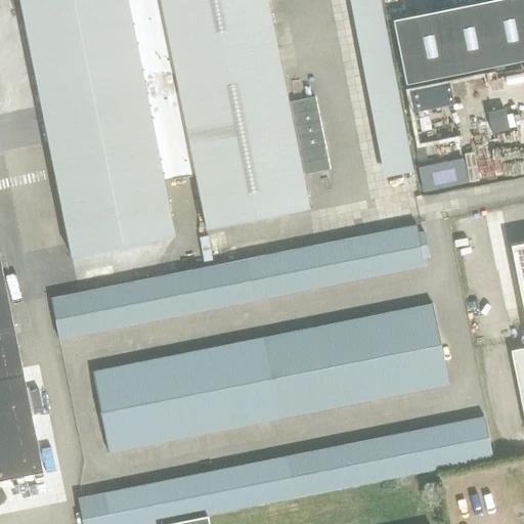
[(18,0),(71,256),(174,235),(163,182),(194,176),(206,229),(309,209),(266,0),(18,0)]
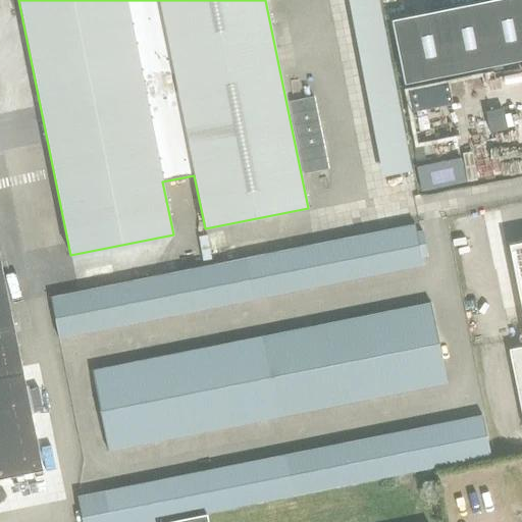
[(415,170),(383,0),(353,0),(385,175),(415,170)]
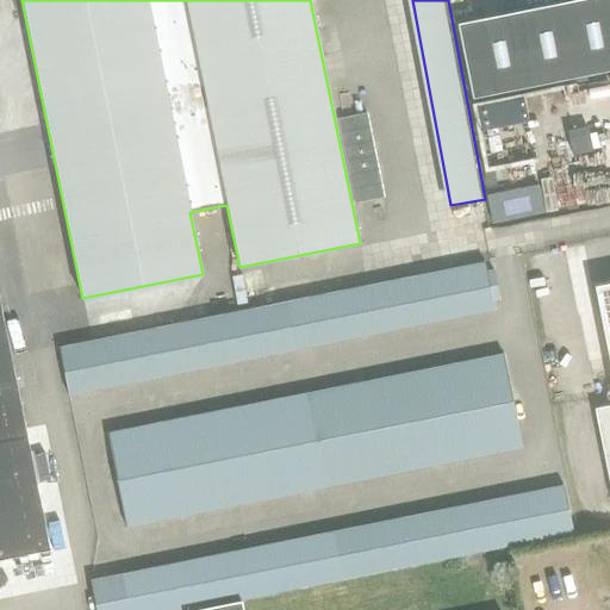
[(609,0),(574,0),(456,24),(472,99),(609,70),(609,0)]
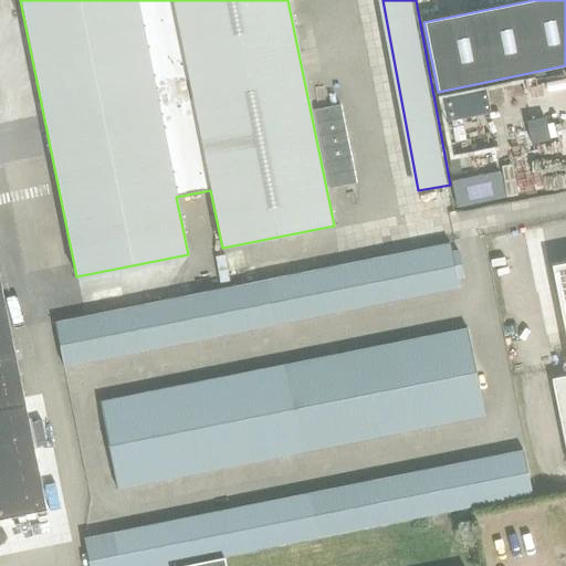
[(485,90),(441,98),(446,122),(490,113),(485,90)]
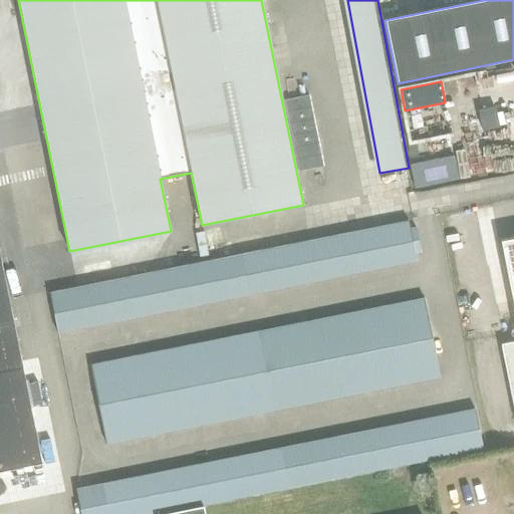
[(309,95),(284,100),(298,172),(323,167),(309,95)]
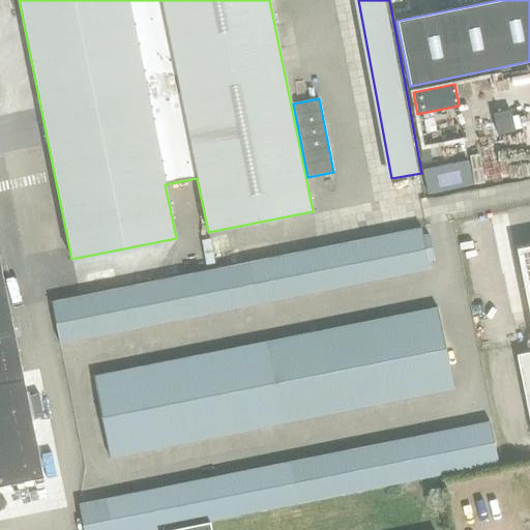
[(463,162),(452,164),(458,188),(468,186),(463,162)]
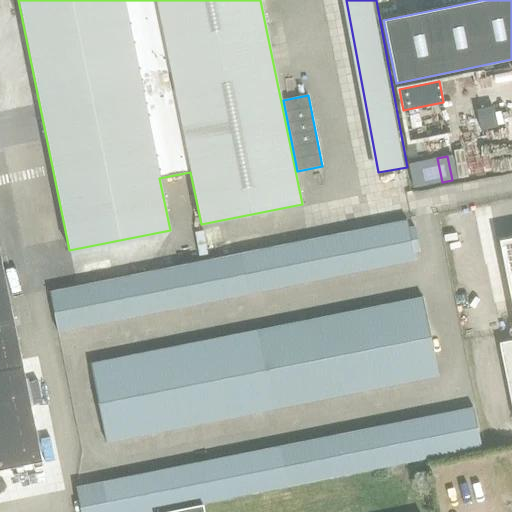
[(437,158),(418,162),(423,186),(442,182),(437,158)]
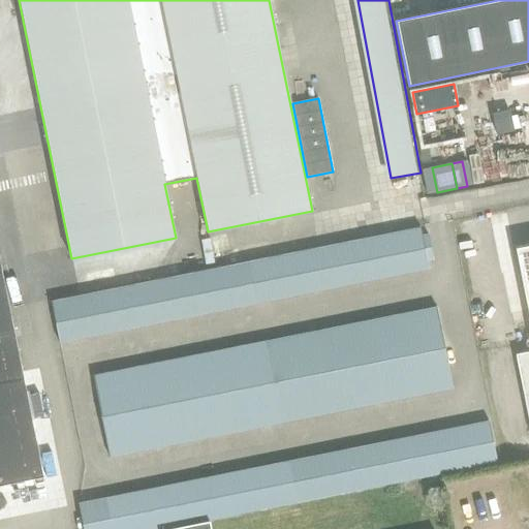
[(432,167),(422,170),(427,194),(437,192),(432,167)]
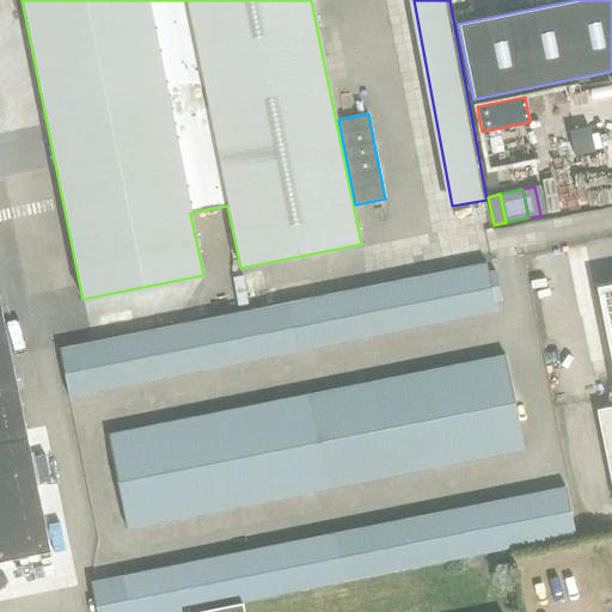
[(479,314),(496,311),(494,303),(488,273),(487,264),(470,267),(479,314)]
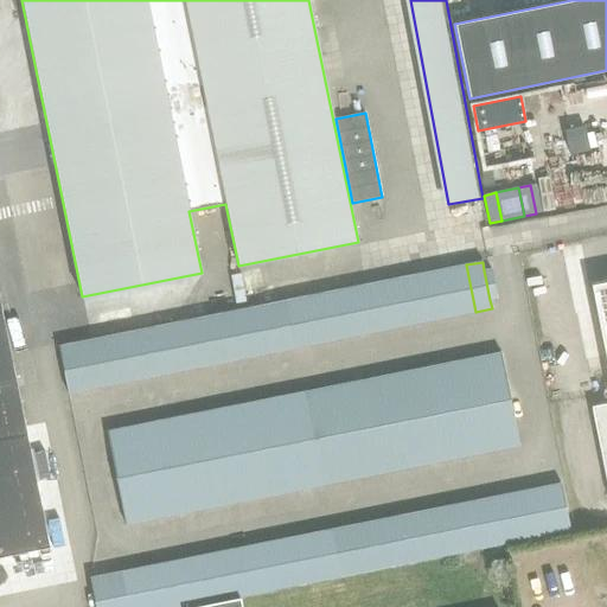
[(457,267),(449,268),(459,315),(475,312),(466,264),(457,267)]
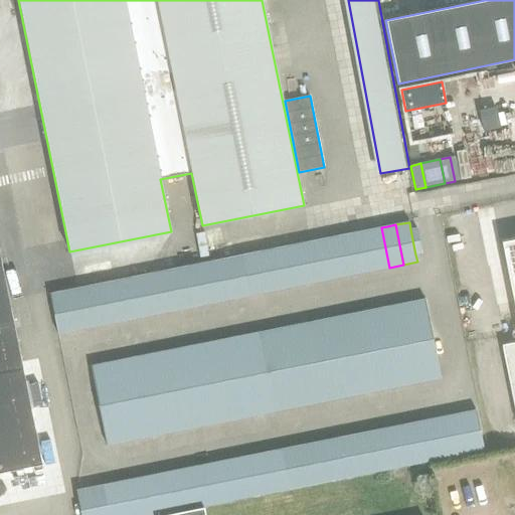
[(381,227),(367,230),(375,271),(389,268),(381,227)]
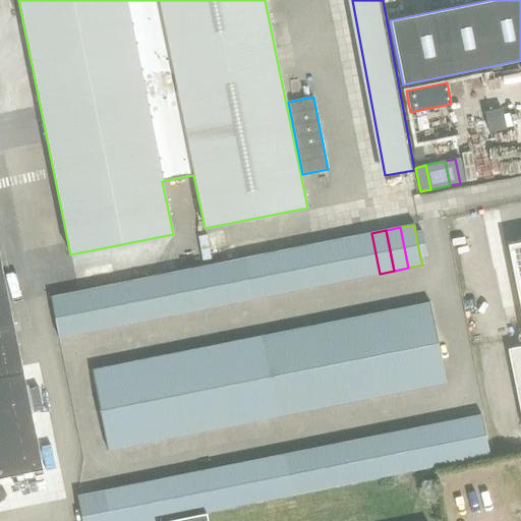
[(420,257),(426,256),(421,231),(415,232),(420,257)]
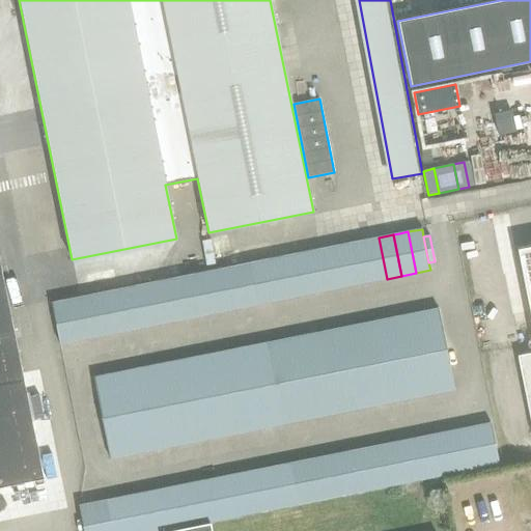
[(379,238),(364,241),(372,282),(387,279),(379,238)]
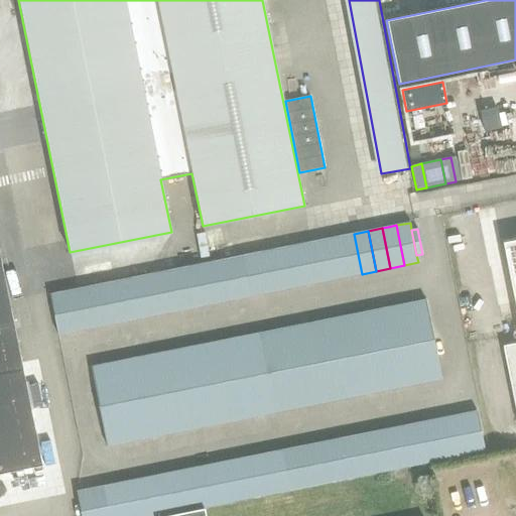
[(354,234),(340,237),(348,276),(362,274),(354,234)]
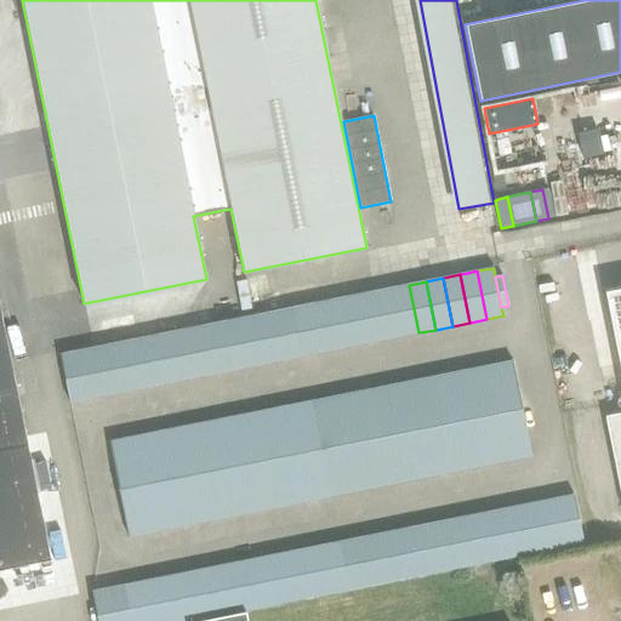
[(409,285),(393,289),(403,336),(419,332),(409,285)]
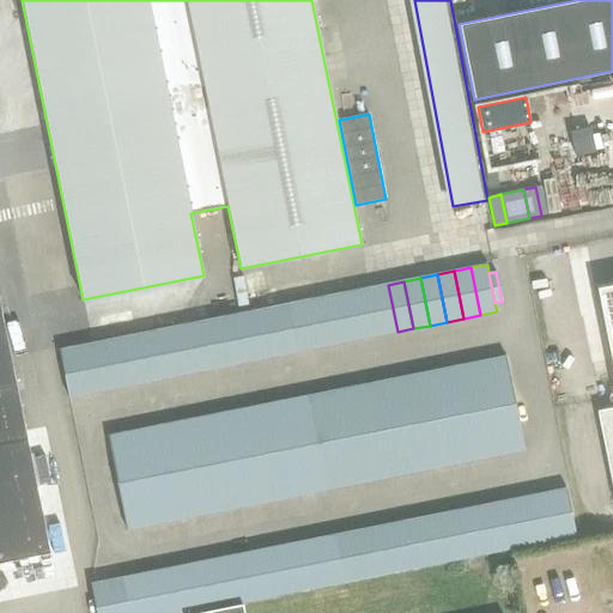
[(612,491),(612,284),(596,287),(612,369),(612,407),(598,411),(612,491)]
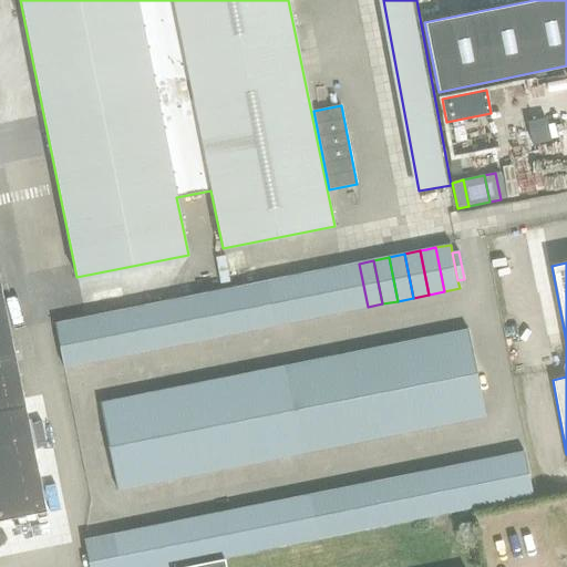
[(359,264),(343,266),(352,310),(368,307),(359,264)]
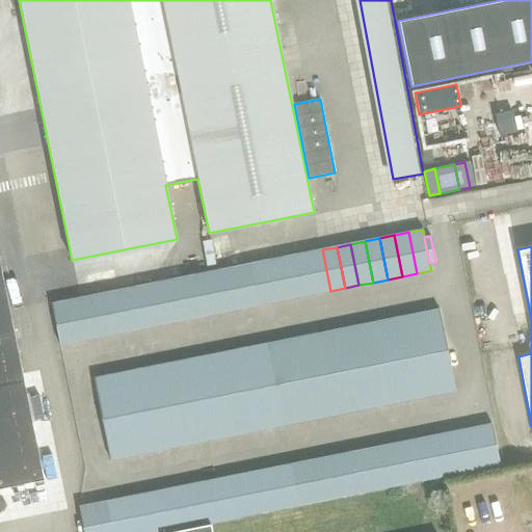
[(316,294),(330,291),(322,249),(308,253),(316,294)]
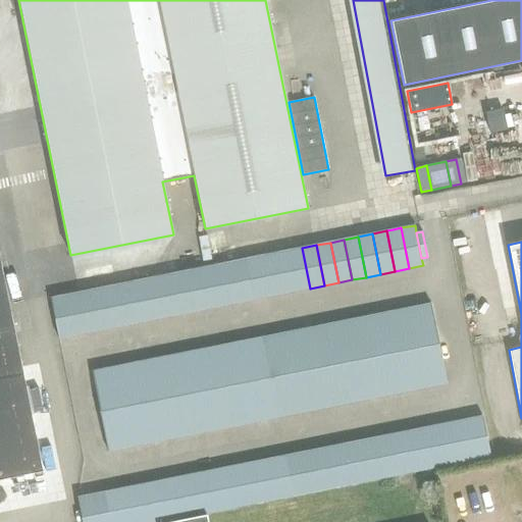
[(302,248),(288,251),(296,292),(310,289),(302,248)]
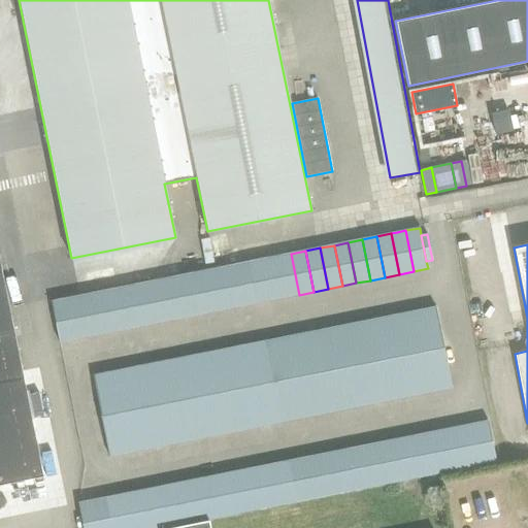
[(285,297),(299,295),(291,254),(276,257),(285,297)]
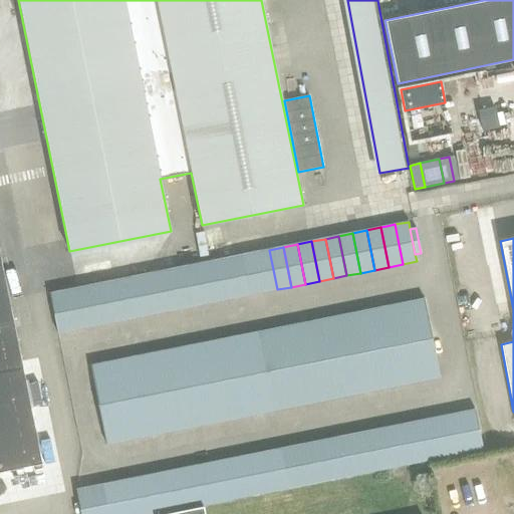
[(269,250),(255,252),(263,292),(277,289),(269,250)]
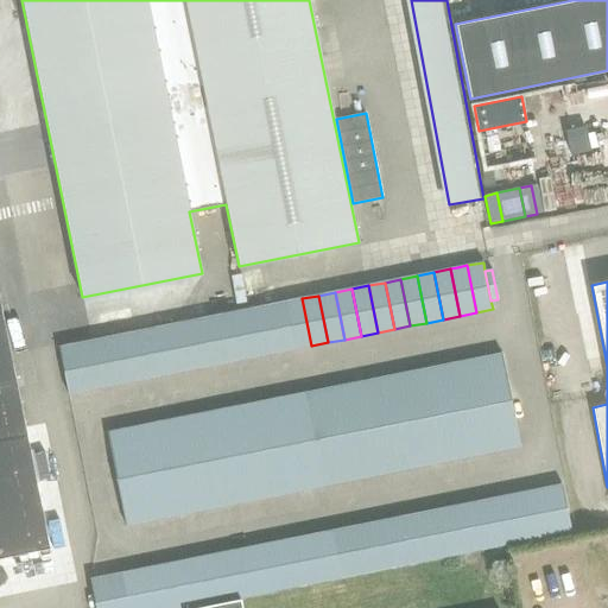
[(311,346),(302,298),(286,302),(295,349),(311,346)]
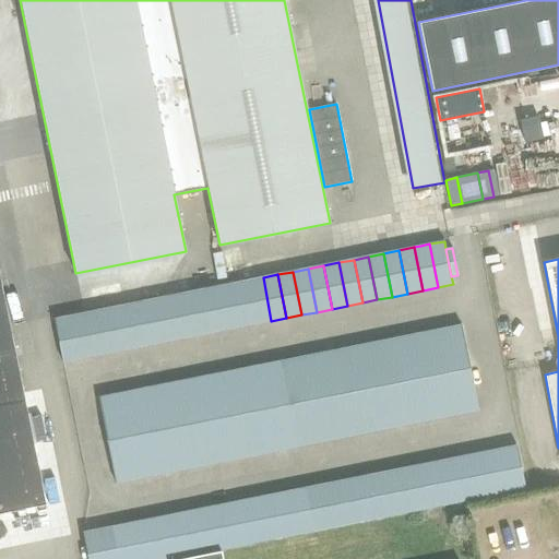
[(248,281),(257,323),(271,321),(263,277),(248,281)]
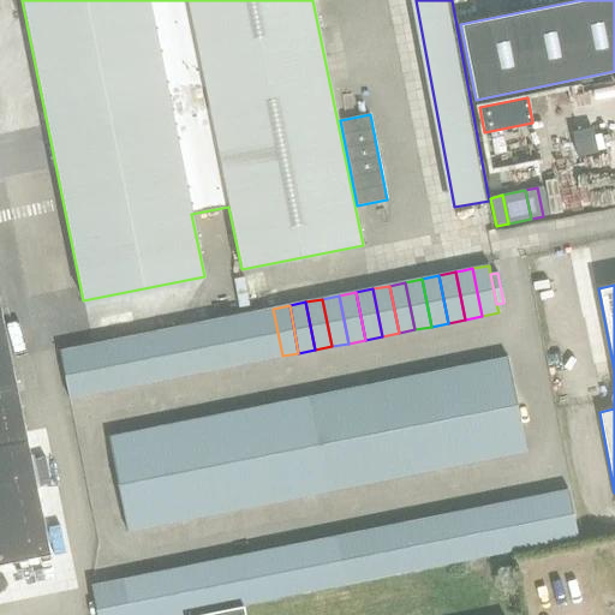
[(0,565),(49,555),(0,309),(0,565)]
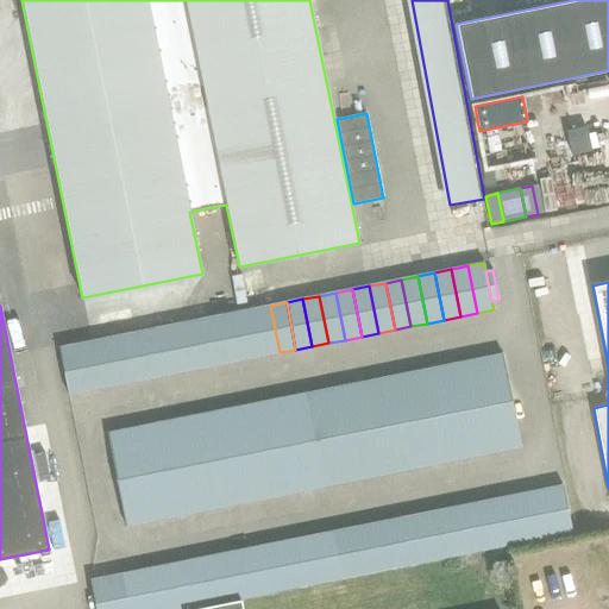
[(270,306),(253,309),(263,356),(280,352),(270,306)]
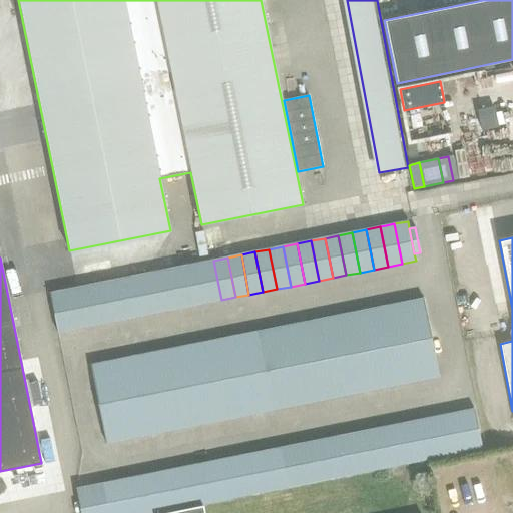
[(213,261),(199,264),(207,303),(221,300),(213,261)]
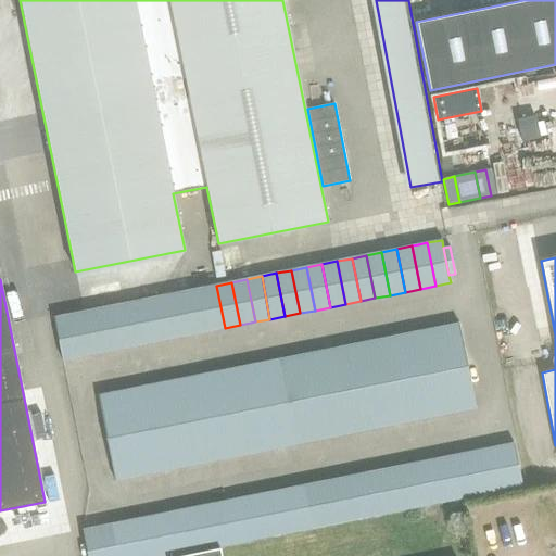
[(216,286),(201,288),(210,331),(225,328),(216,286)]
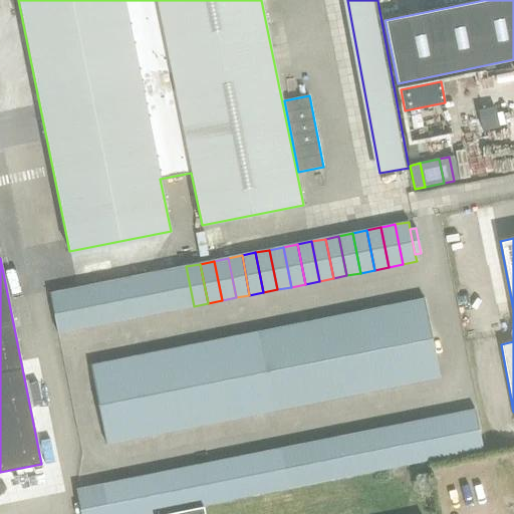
[(186,266),(172,269),(180,308),(194,306),(186,266)]
